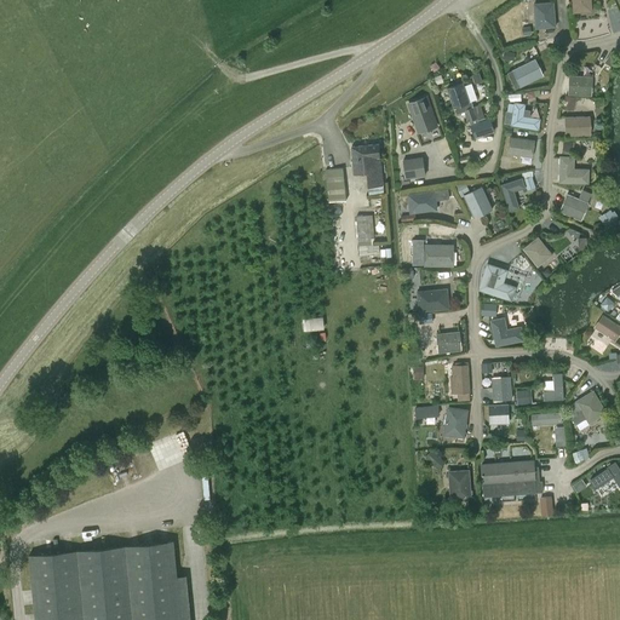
[(572,0),(573,12),(592,11),(591,0),(572,0)]
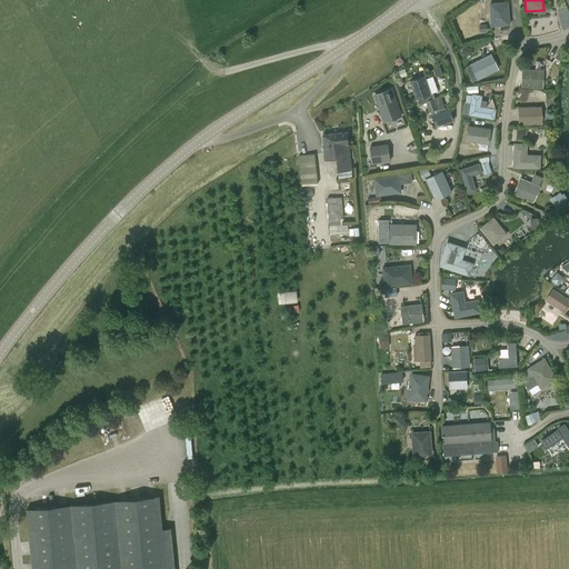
[(510,25),(508,1),(488,3),(490,27),(510,25)]
